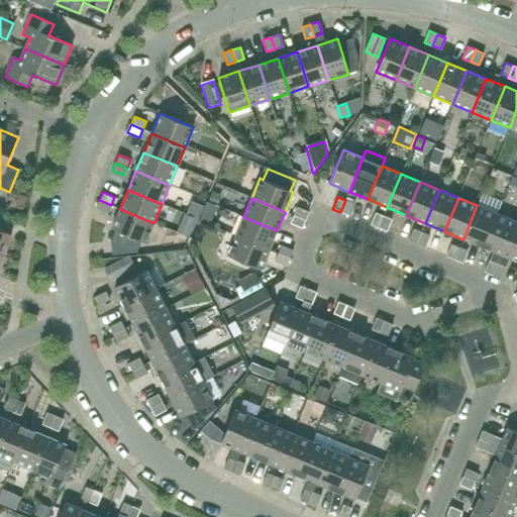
[(107,213),(111,205),(99,200),(96,208),(107,213)]
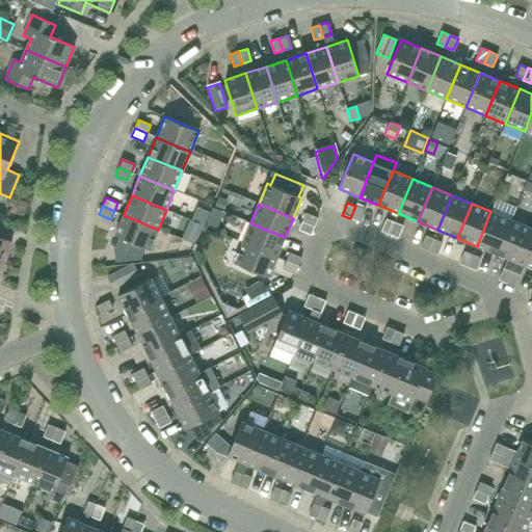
[(358,221),(364,210),(355,206),(350,218),(358,221)]
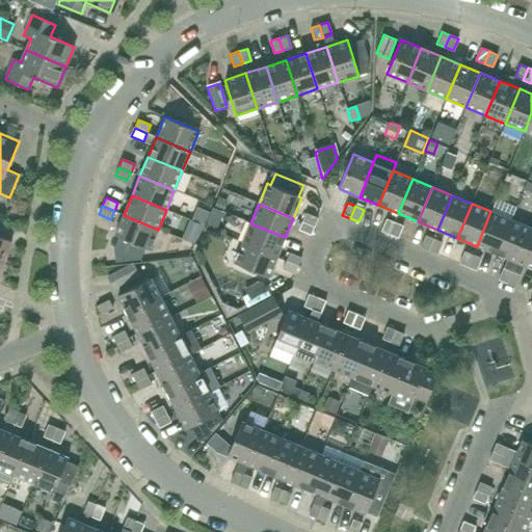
[(496,255),(510,219),(490,211),(477,246),(496,255)]
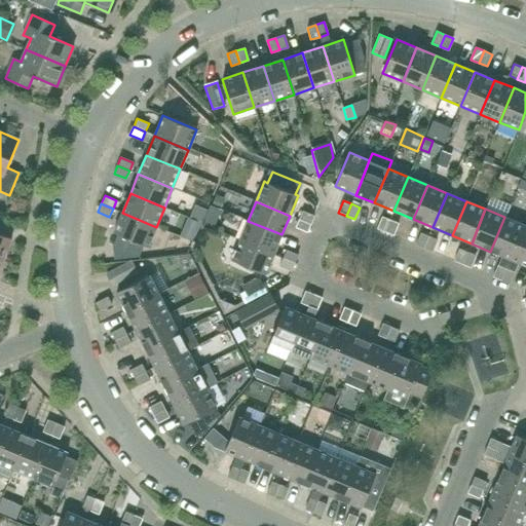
[(310,224),(314,216),(302,211),(299,219),(310,224)]
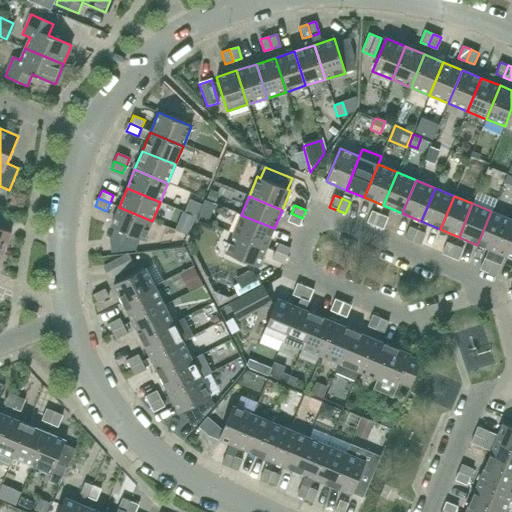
[(144,240),(152,221),(119,207),(110,226),(111,227),(105,240),(107,252),(132,250),(137,237),(144,240)]
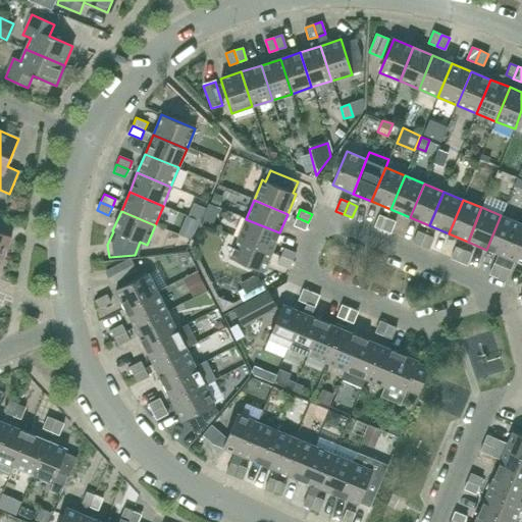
[(382,230),(387,218),(379,215),(374,226),(382,230)]
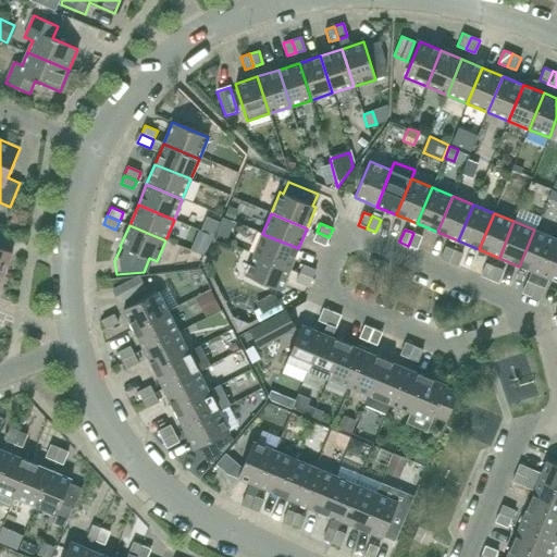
[(540,274),(555,238),(534,230),(519,267),(540,274)]
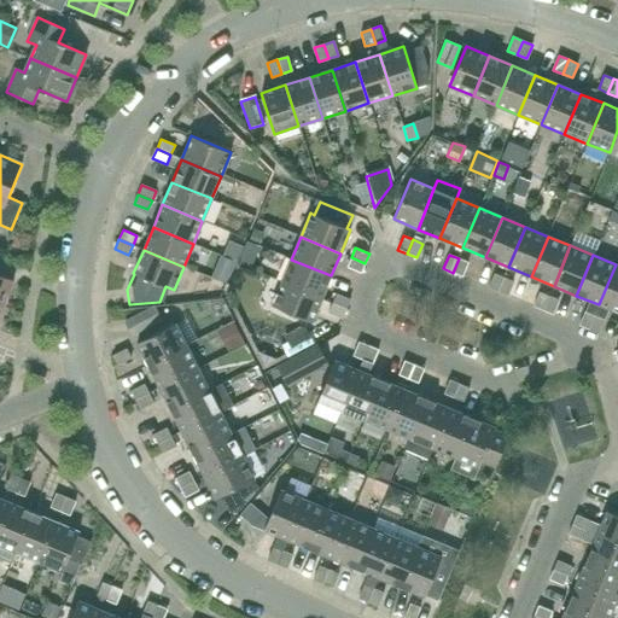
[(361,273),(365,263),(351,257),(348,267),(361,273)]
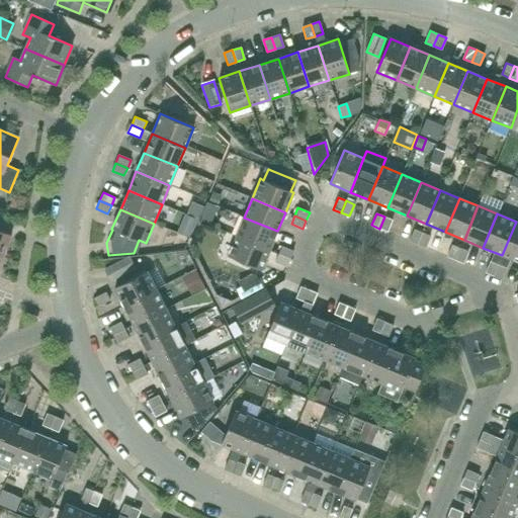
[(387,232),(393,221),(384,217),(379,229),(387,232)]
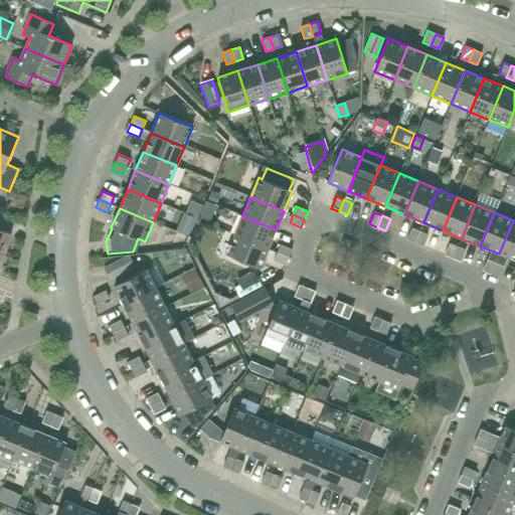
[(268,248),(276,229),(242,216),(234,234),(268,248)]
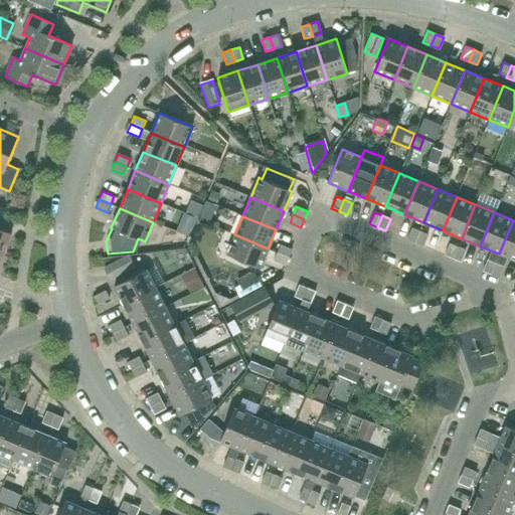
[(514,260),(514,221),(513,220),(499,253),(514,260)]
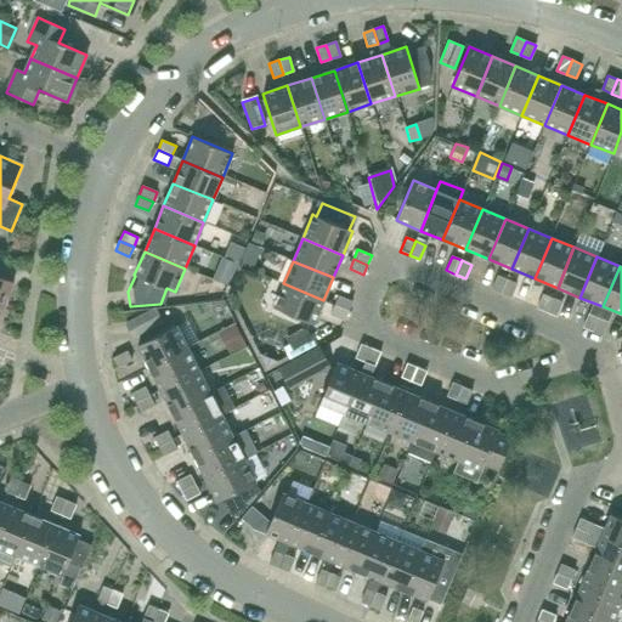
[(501,293),(507,280),(497,276),(492,289),(501,293)]
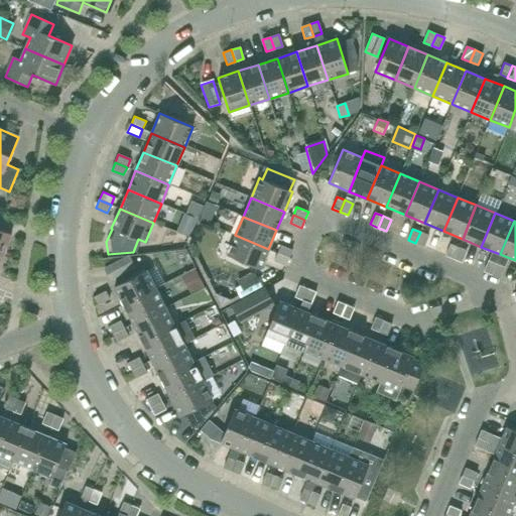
[(0,253),(2,254),(11,235),(0,230),(0,253)]
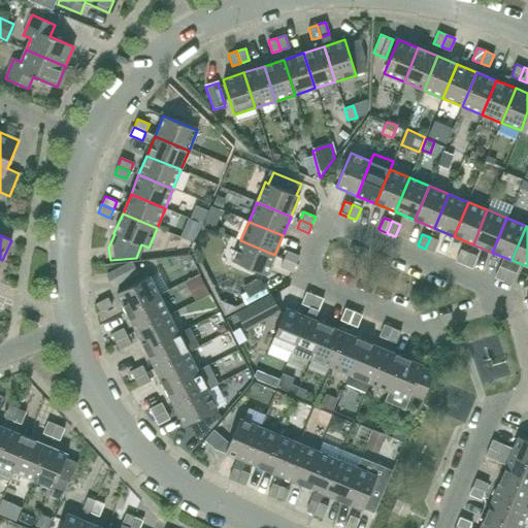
[(433,253),(438,240),(430,237),(425,249),(433,253)]
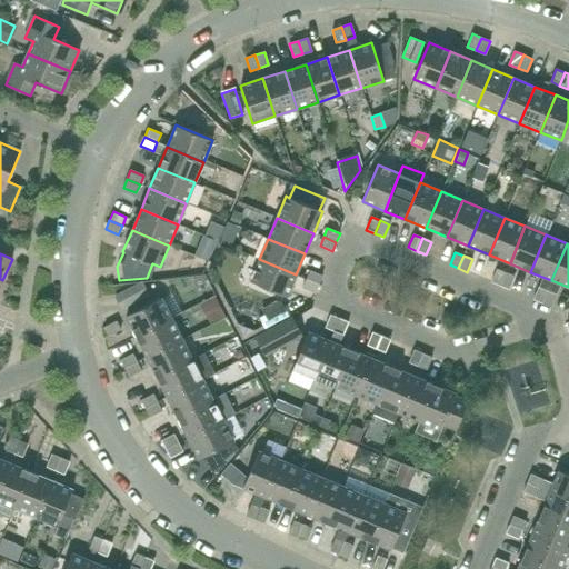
[(287,297),(296,275),(259,259),(250,281),(287,297)]
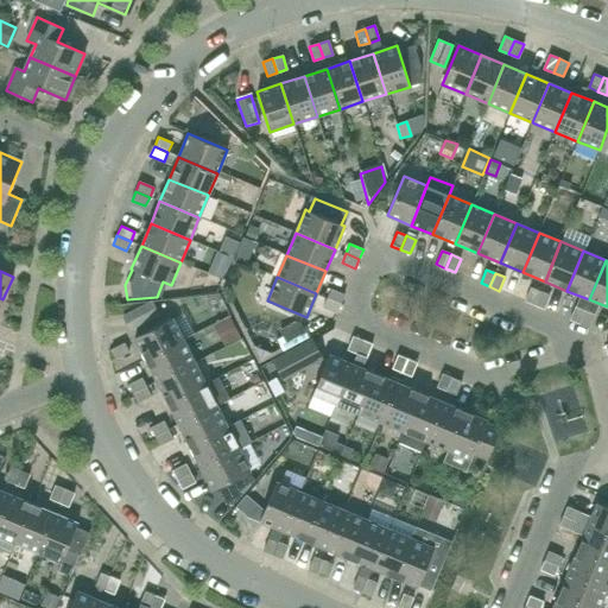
[(534,305),(540,292),(531,287),(525,302),(534,305)]
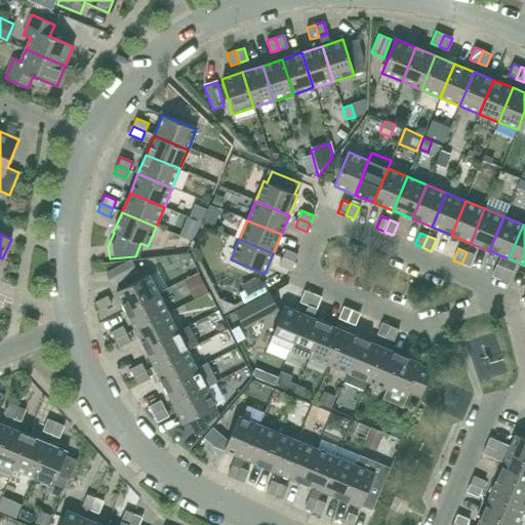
[(294,263),(297,254),(285,249),(282,257),(294,263)]
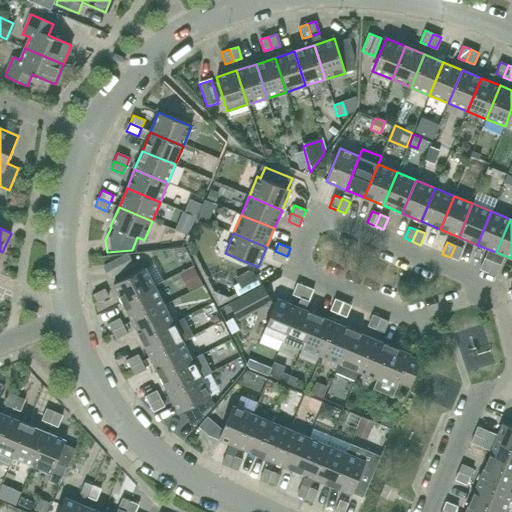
[(458,260),(463,249),(455,246),(450,257),(458,260)]
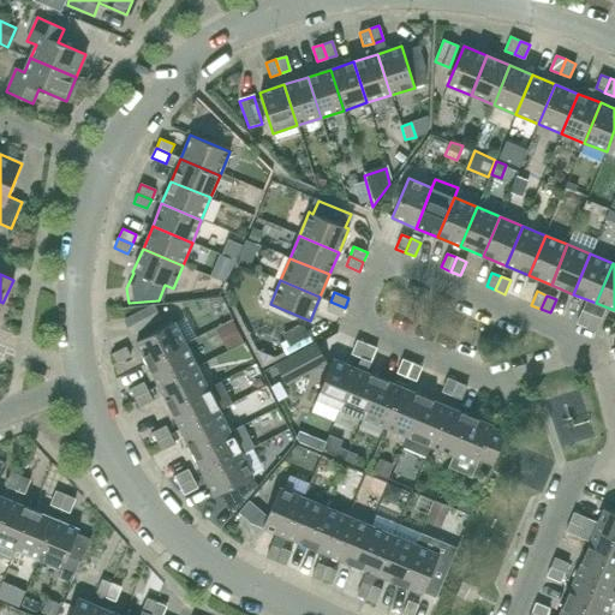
[(340,317),(345,308),(330,302),(327,311),(340,317)]
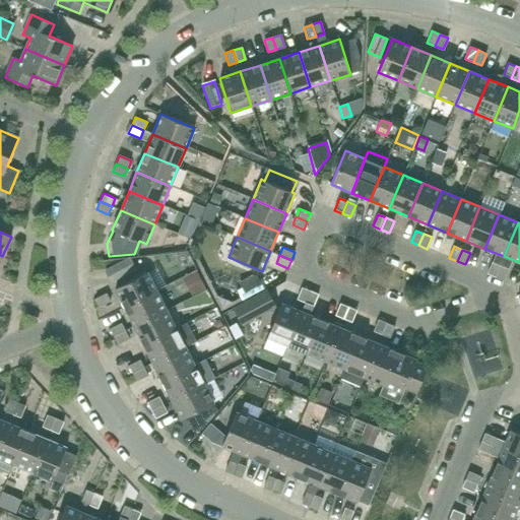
[(108,282),(130,270),(124,259),(102,270),(108,282)]
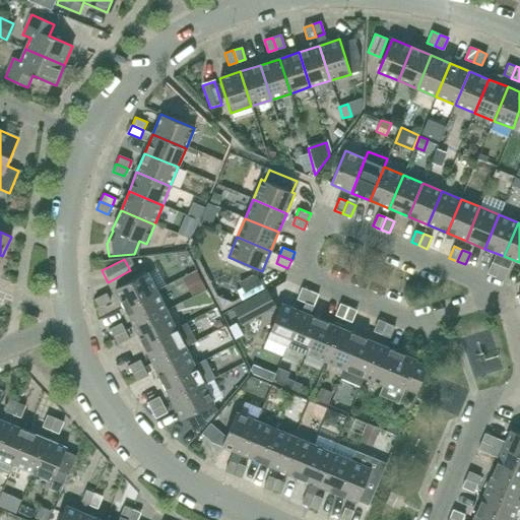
[(496,277),(500,265),(492,262),(488,273),(496,277)]
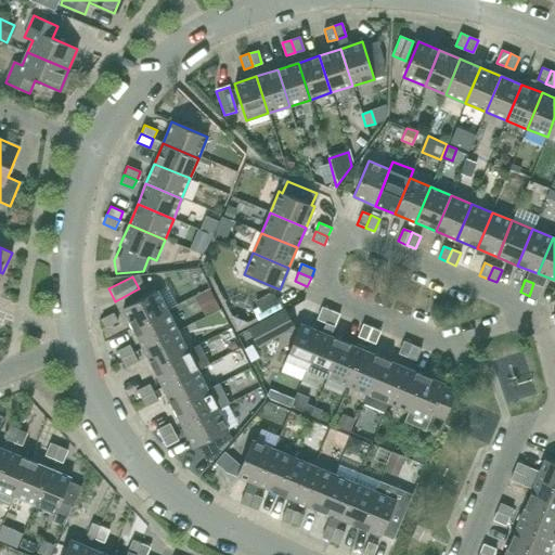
[(538,299),(542,287),(533,283),(529,296),(538,299)]
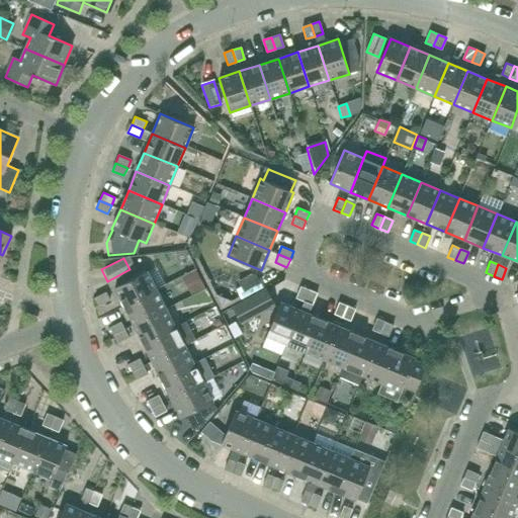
[(191,295),(205,288),(196,270),(182,277),(191,295)]
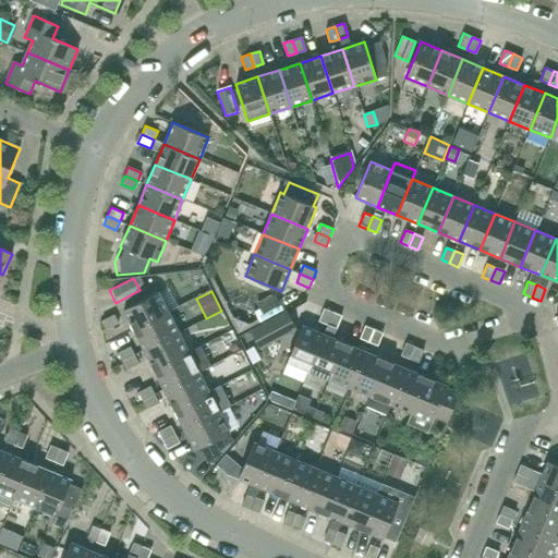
[(134,330),(168,313),(158,292),(123,310),(134,330)]
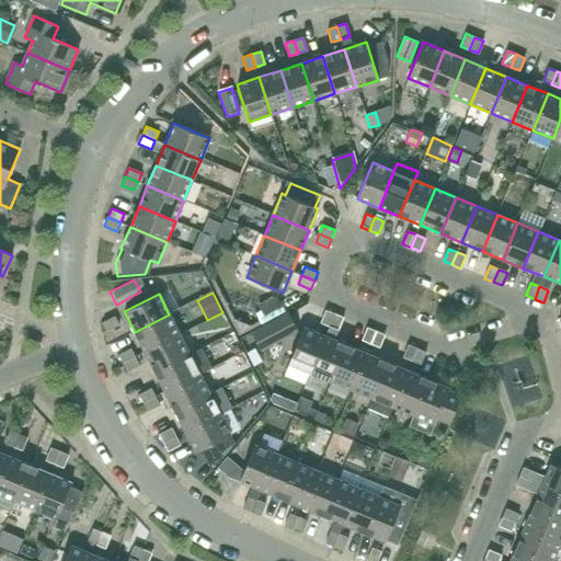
[(254,312),(261,324),(285,312),(278,299),(272,297),(259,304),(261,309),(254,312)]
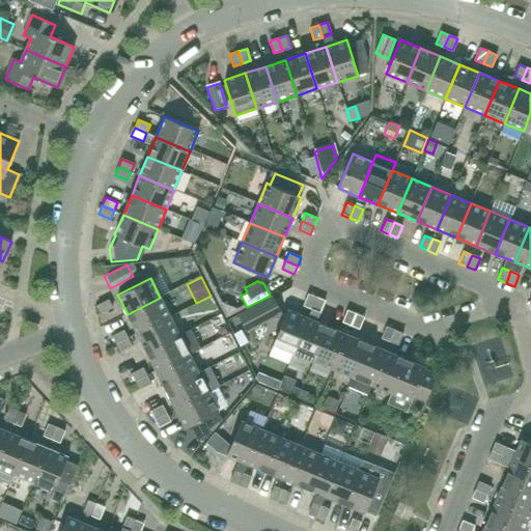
[(311,309),(316,298),(308,294),(303,306),(311,309)]
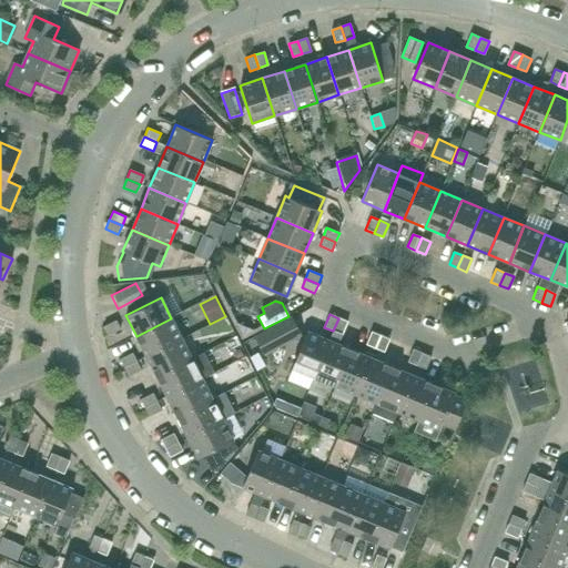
[(262,333),(256,335),(261,344),(264,350),(265,353),(301,335),(292,317),(262,333)]
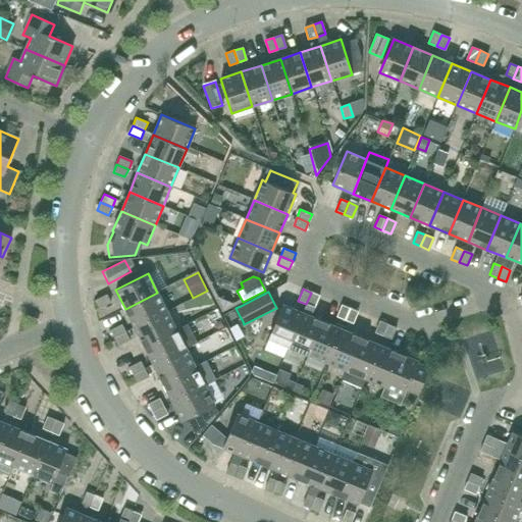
[(135,327),(167,311),(157,293),(125,309),(135,327)]
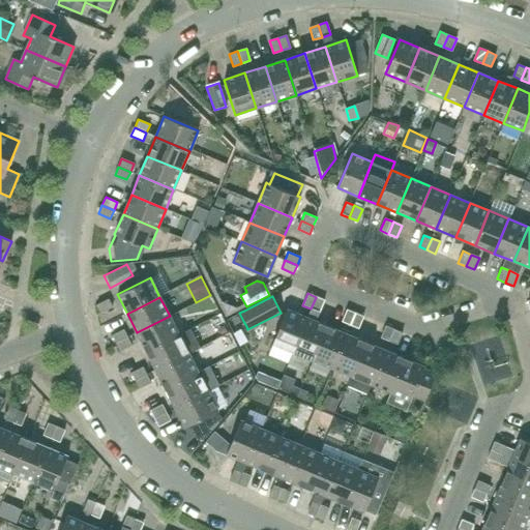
[(319,312),(324,300),(316,297),(311,308),(319,312)]
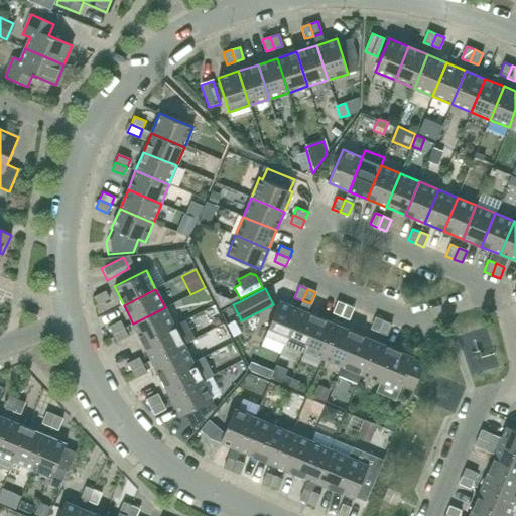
[(98,304),(109,299),(105,291),(94,296),(98,304)]
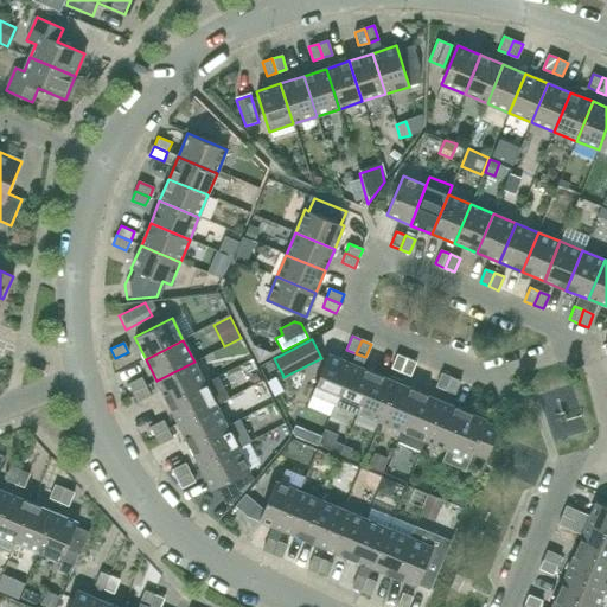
[(336,403),(352,364),(328,355),(312,394),(336,403)]
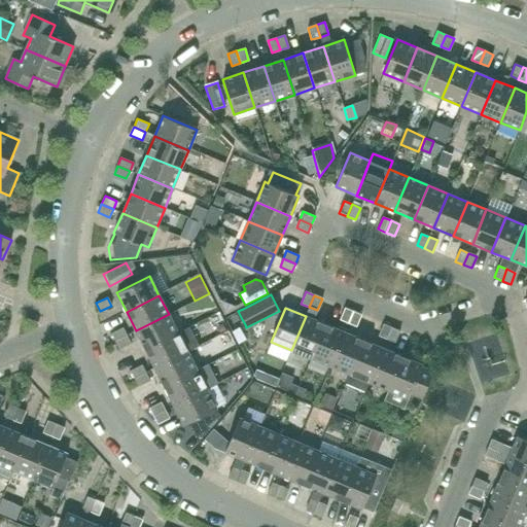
[(348,323),(353,311),(345,308),(340,319),(348,323)]
